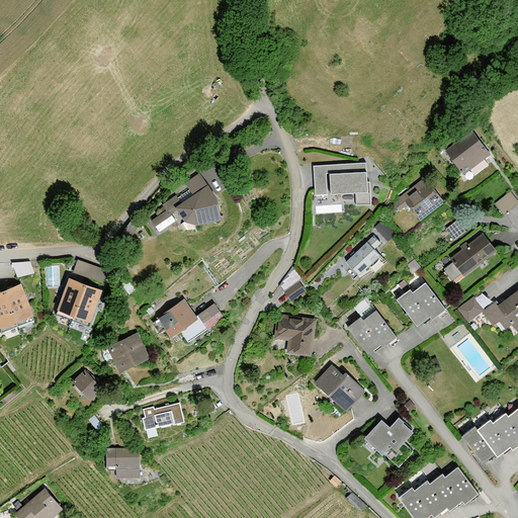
[(464,175),(492,155),(473,131),(463,138),(446,151),(464,175)]
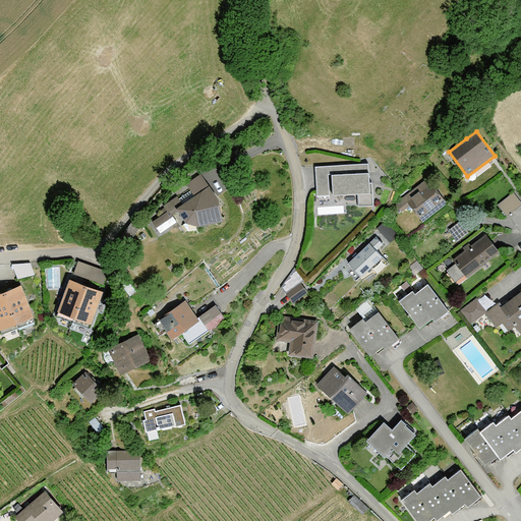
[(333,167),(335,195),(360,193),(361,206),(375,205),(374,192),(371,192),(369,164),(333,167)]
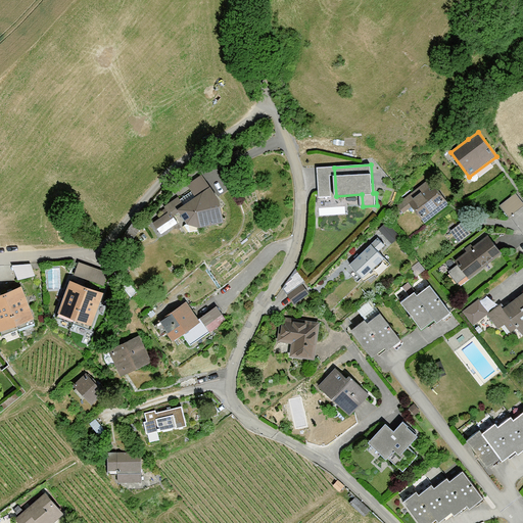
[(331,167),(319,168),(320,197),(332,196),(331,167)]
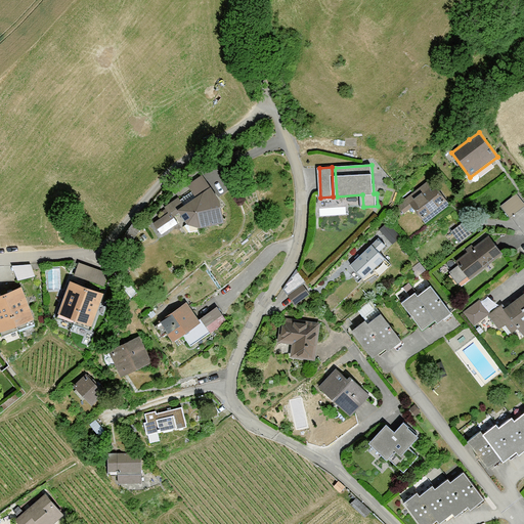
[(413,207),(428,226),(455,206),(432,175),(420,184),(397,202),(405,212),(413,207)]
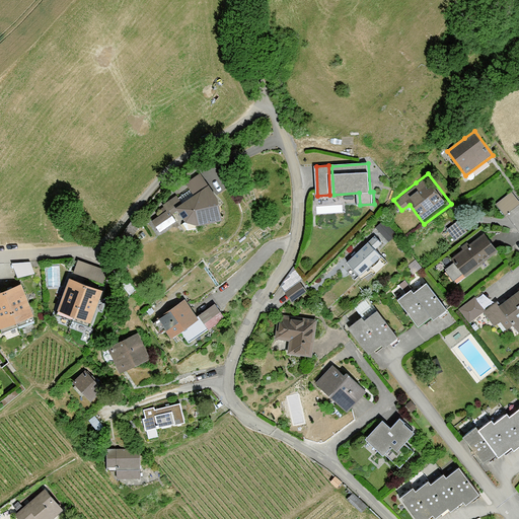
[(168,211),(152,222),(160,234),(178,222),(171,211),(176,208),(186,222),(201,226),(223,221),(218,198),(202,174),(186,184),(194,197),(184,203),(179,195),(164,205),(168,211)]
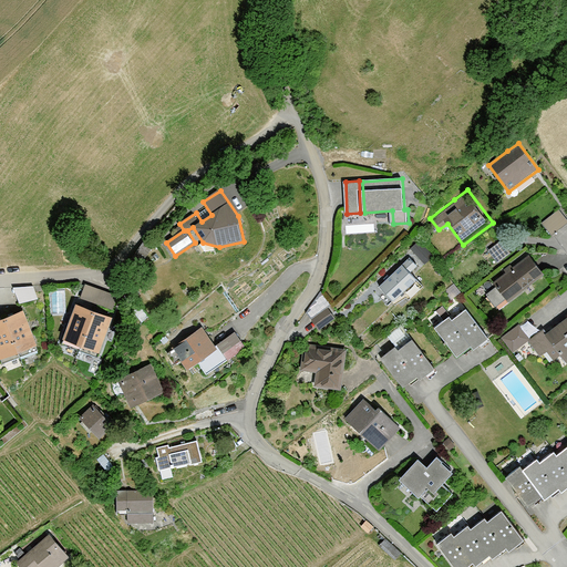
[(544,220),(555,233),(566,220),(566,210),(560,205),(544,220)]
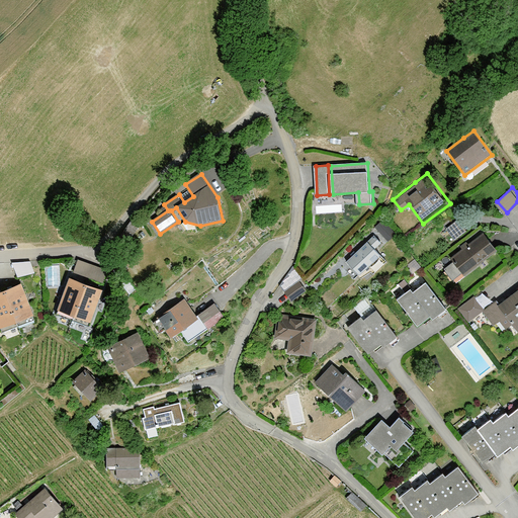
[(389,236),(393,232),(382,220),(378,224),(389,236)]
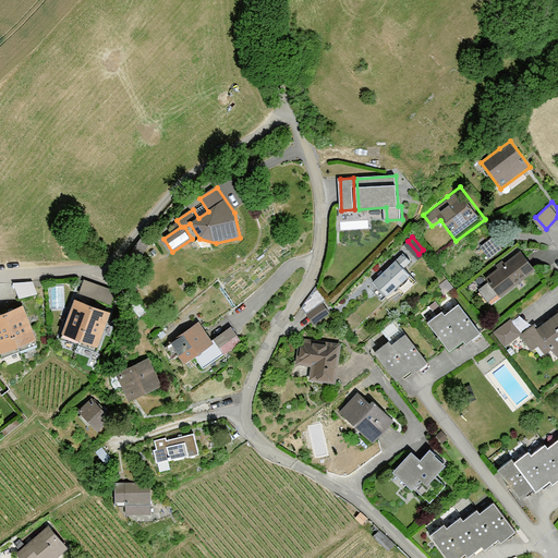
[(509,262),(487,278),(501,298),(537,270),(523,251),(509,262)]
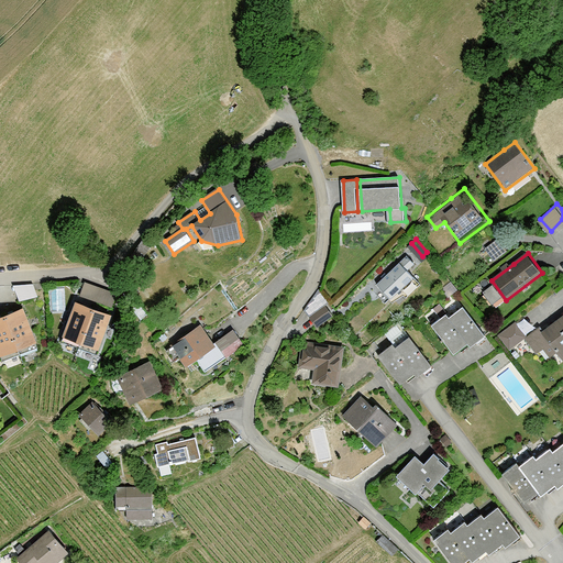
[(409,254),(377,284),(394,300),(417,277),(410,271),(418,264),(409,254)]
